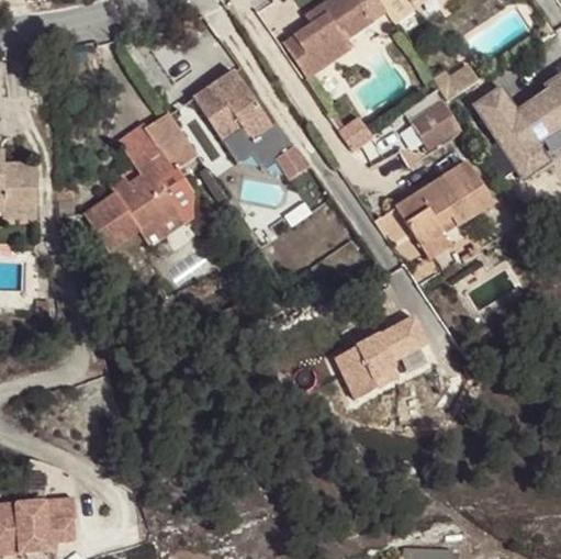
[(325,0),(320,3),(326,12),(311,22),(282,42),(305,76),(350,47),(344,38),(386,11),(378,0),(325,0)]
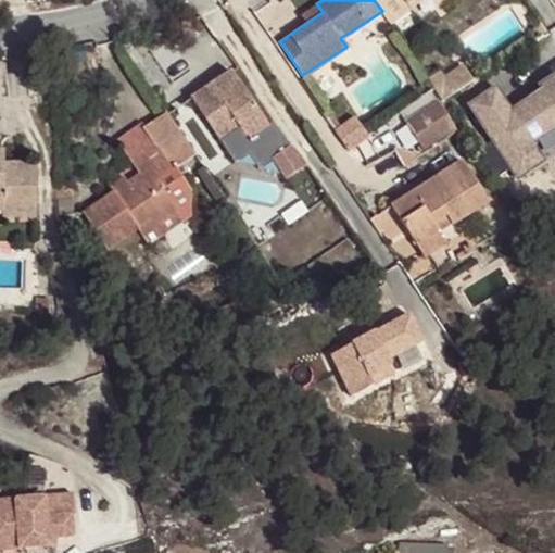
[(323,12),(316,3),(302,14),(307,22),(323,12)]
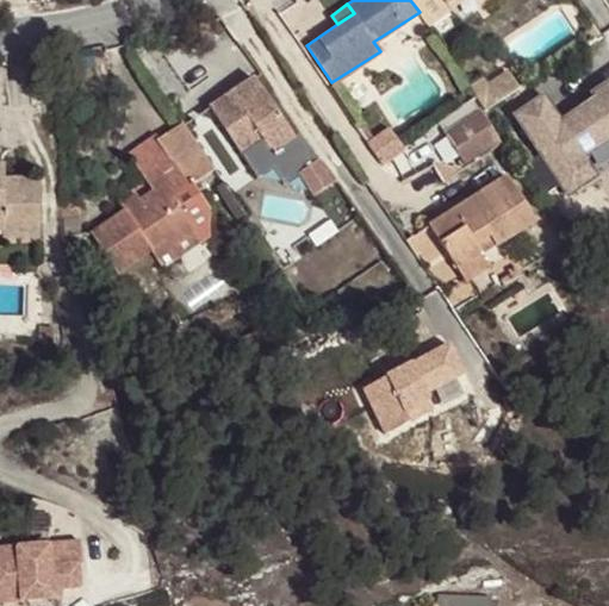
[(519,86),(508,69),(486,82),(498,99),(519,86)]
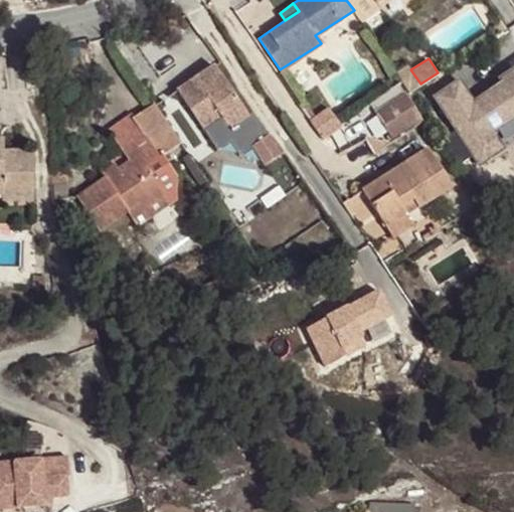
[(246,113),(213,63),(176,89),(216,148),(228,140),(238,154),(251,145),(265,163),(280,153),(250,111),(246,113)]
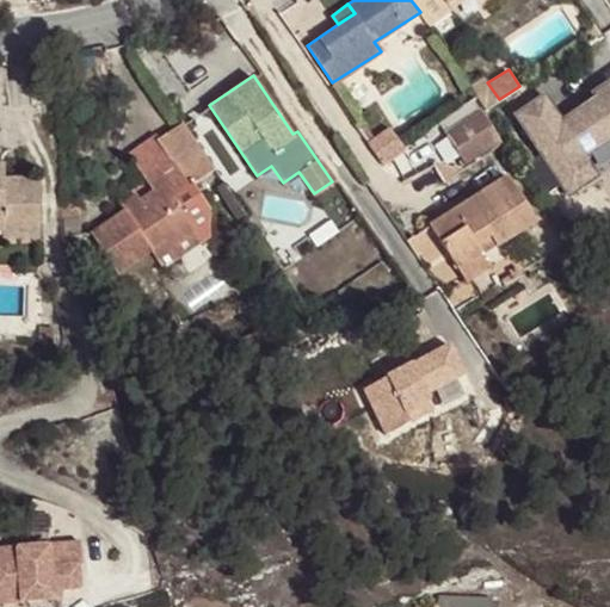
[(487,82),(482,75),(468,85),(485,109),(499,99),(487,82)]
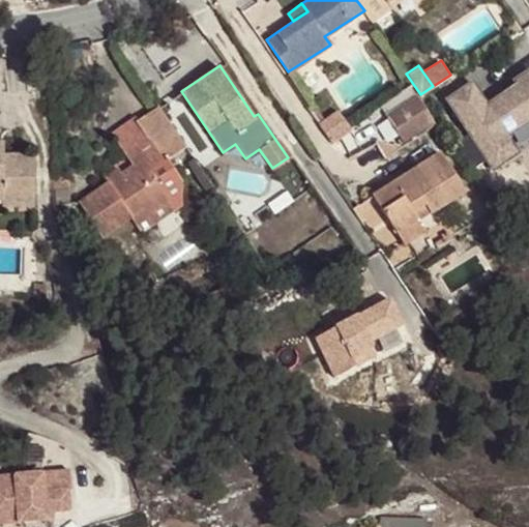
[(498,96),(486,104),(471,82),(446,98),(493,167),(505,158),(503,155),(511,149),(506,141),(509,139),(506,135),(528,118),(528,71),(527,69),(513,80),(517,84),(520,89),(501,101),(498,96)]
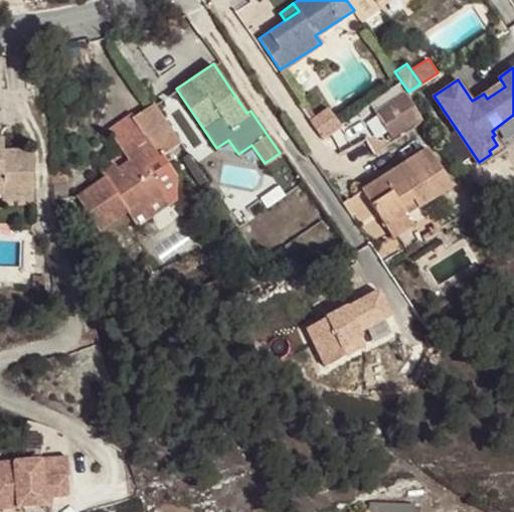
[(484,94),(487,99),(505,87),(502,81),(484,94)]
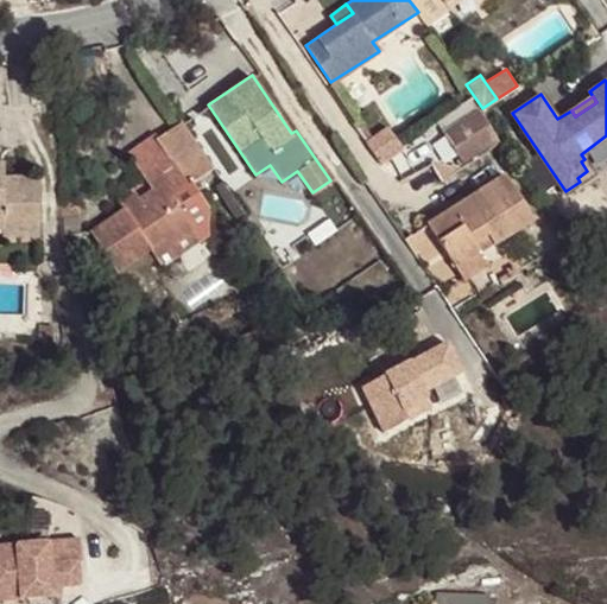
[(497,140),(478,110),(442,134),(462,164),(497,140)]
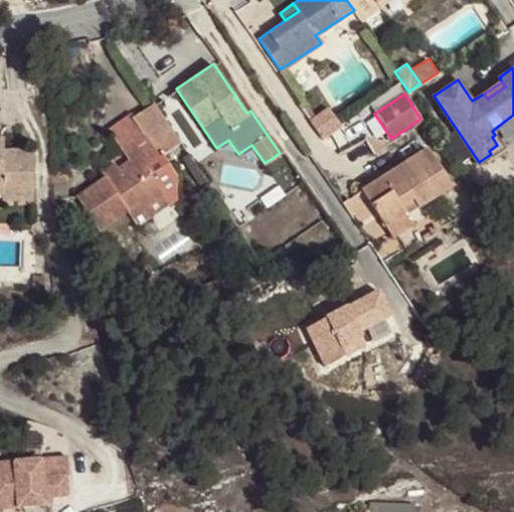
[(165,193),(146,163),(179,141),(154,102),(133,116),(145,134),(122,149),(129,160),(116,168),(105,175),(76,194),(99,228),(127,209),(137,223),(151,214),(146,205),(165,193)]
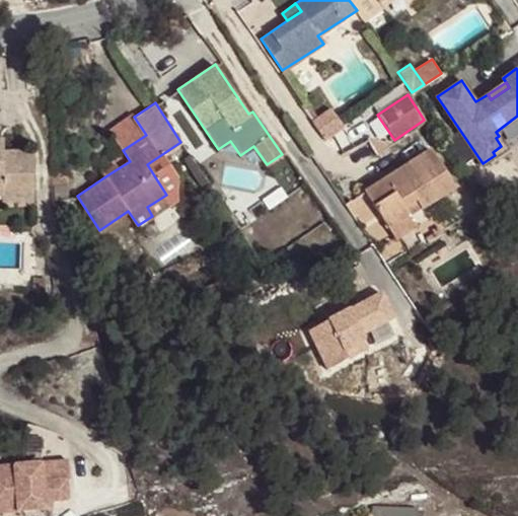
[(335,103),(315,119),(329,136),(348,122),(335,103)]
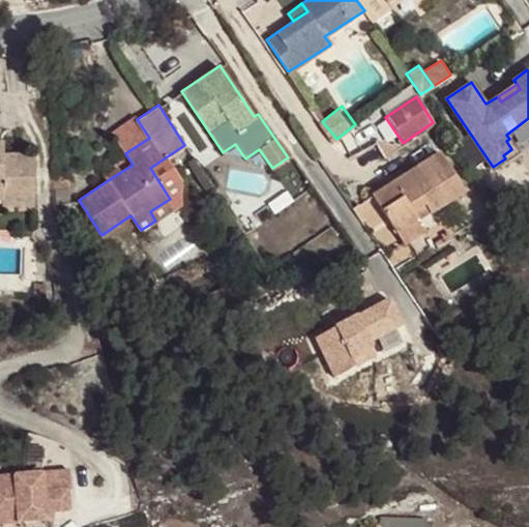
[(137,119),(135,116),(111,132),(125,153),(149,138),(137,119)]
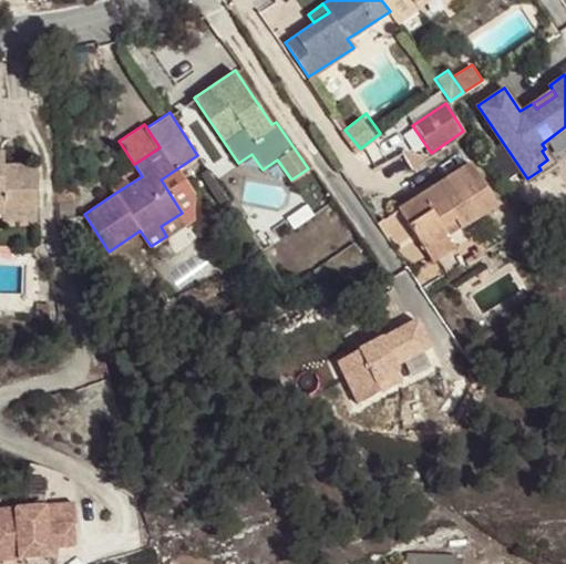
[(538,166),(541,170),(553,162),(545,149),(542,151),(547,160),(538,166)]
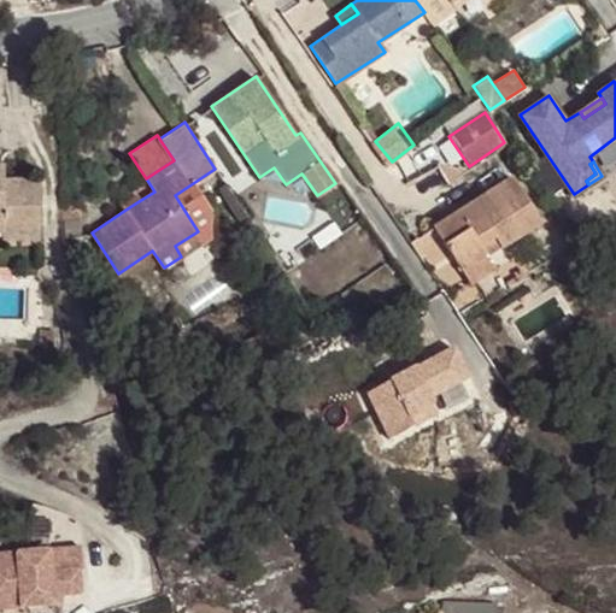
[(37,177),(1,178),(1,166),(0,166),(0,219),(3,220),(4,230),(3,239),(39,237),(37,177)]
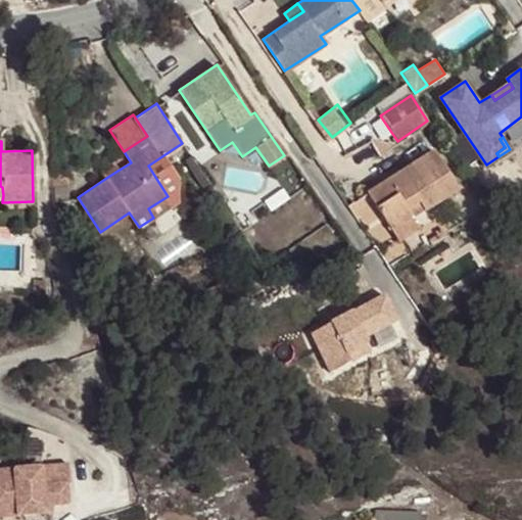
[(458,188),(433,150),(368,191),(398,238),(419,226),(413,217),(407,206),(418,199),(424,209),(458,188)]
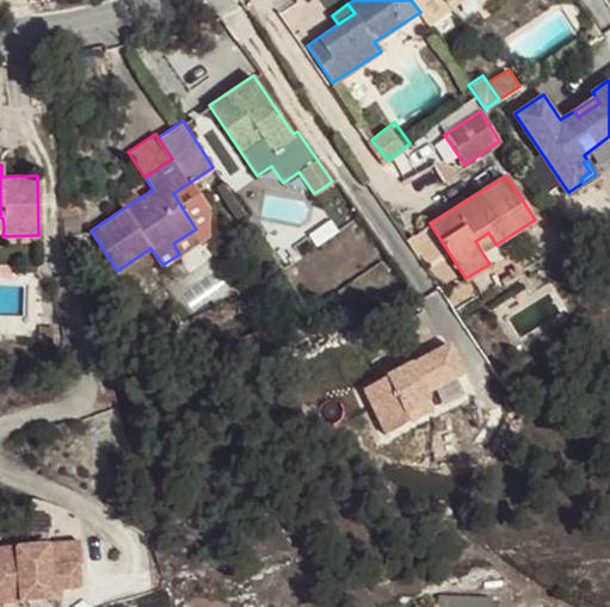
[(137,199),(134,192),(119,200),(124,208),(137,199)]
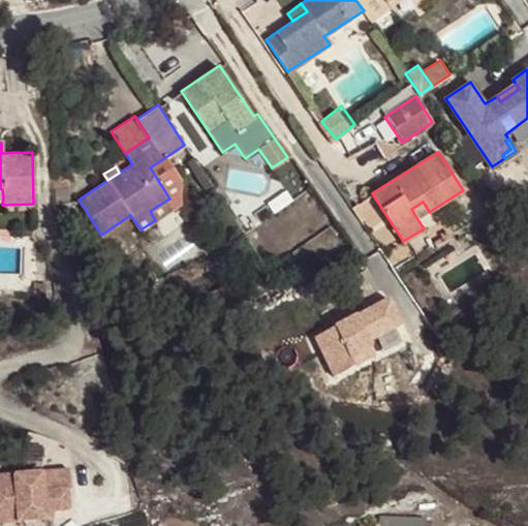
[(176,207),(169,198),(150,211),(155,220),(176,207)]
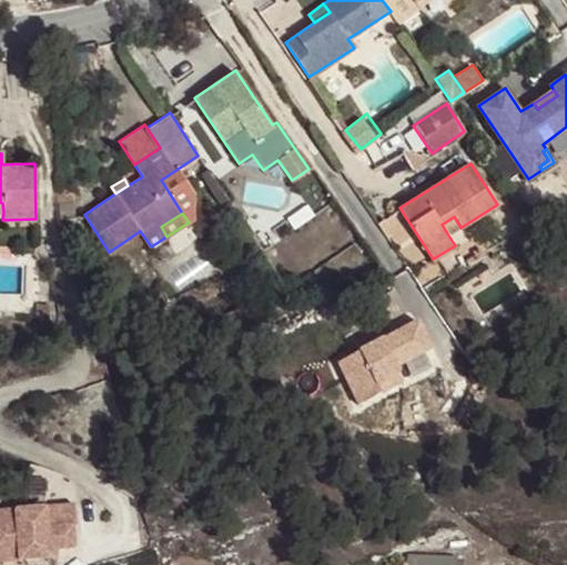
[(461,228),(454,217),(442,224),(448,235),(461,228)]
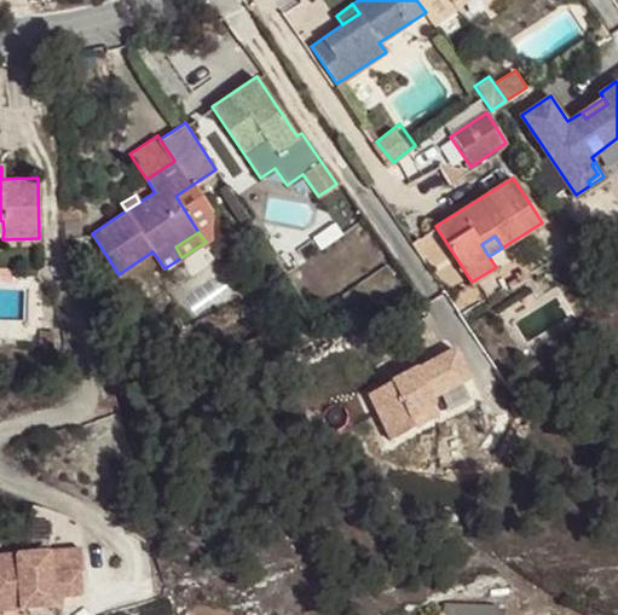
[(70,341),(87,336),(84,319),(67,324),(70,341)]
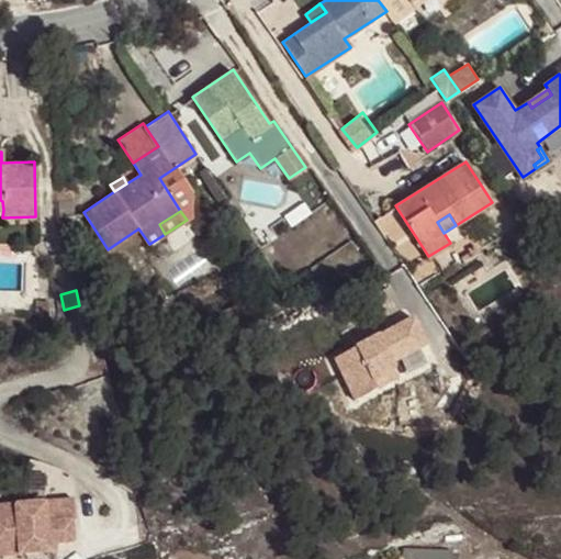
[(427,343),(413,316),(372,337),(355,347),(333,358),(354,398),(377,387),(372,379),(394,366),(392,361),(427,343)]
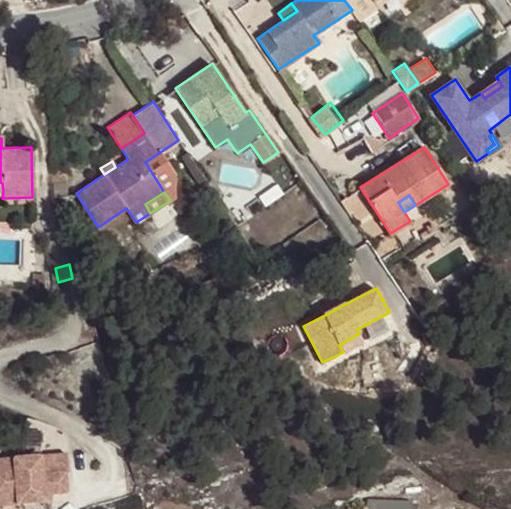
[(335,300),(319,308),(323,316),(339,307),(335,300)]
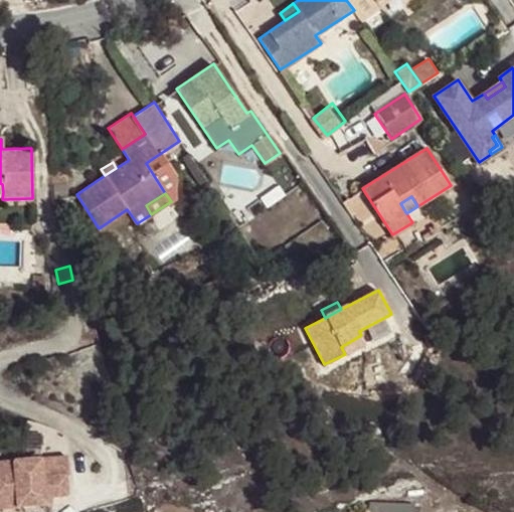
[(56,455),(0,461),(0,506),(33,503),(32,496),(55,493),(53,474),(58,473),(56,455)]
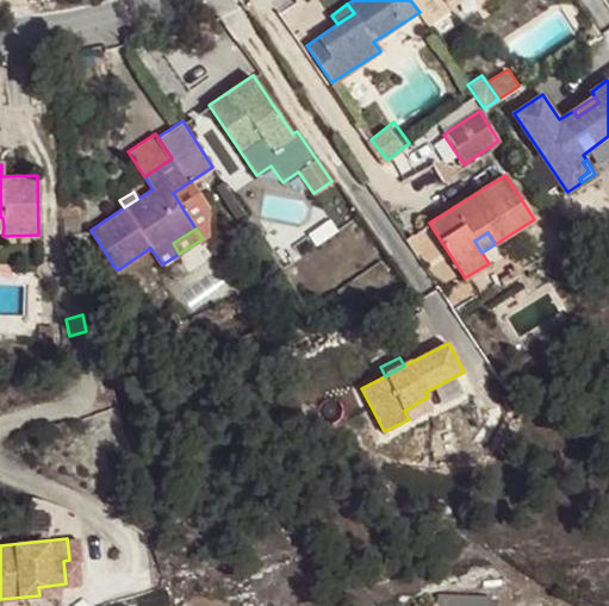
[(446,605),(447,594),(439,593),(436,605),(446,605)]
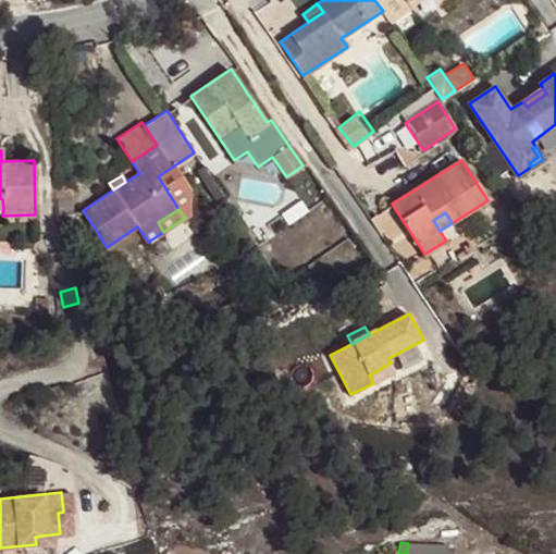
[(447,553),(448,545),(408,543),(407,553),(447,553)]
